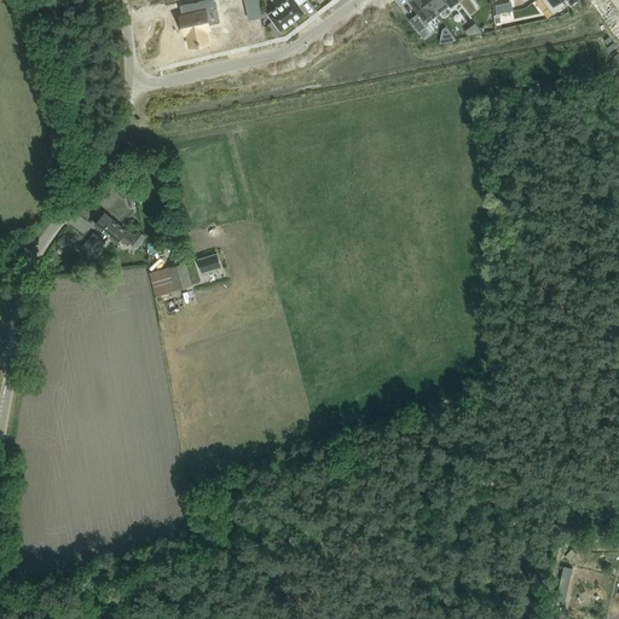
[(212,0),(210,0),(209,0),(179,9),(181,18),(179,18),(184,36),(186,35),(189,48),(207,44),(204,35),(203,30),(207,29),(207,27),(203,13),(213,11),(210,1),(212,0)]
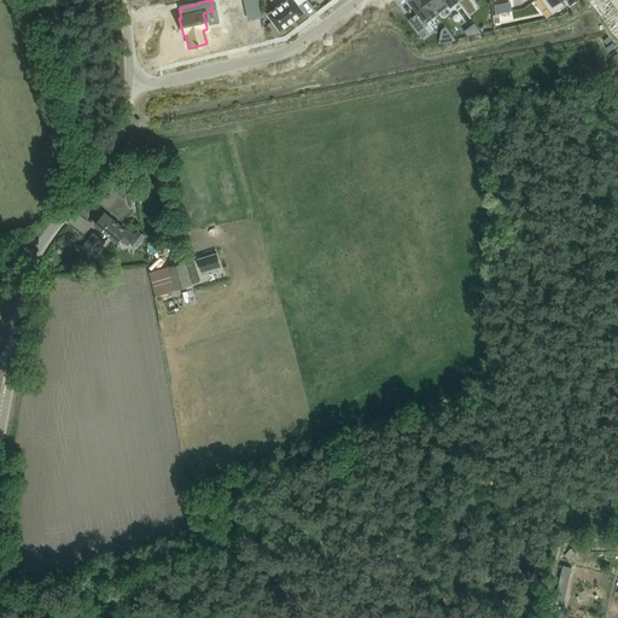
[(257,0),(245,0),(249,13),(260,11),(261,17),(262,17),(257,0)]
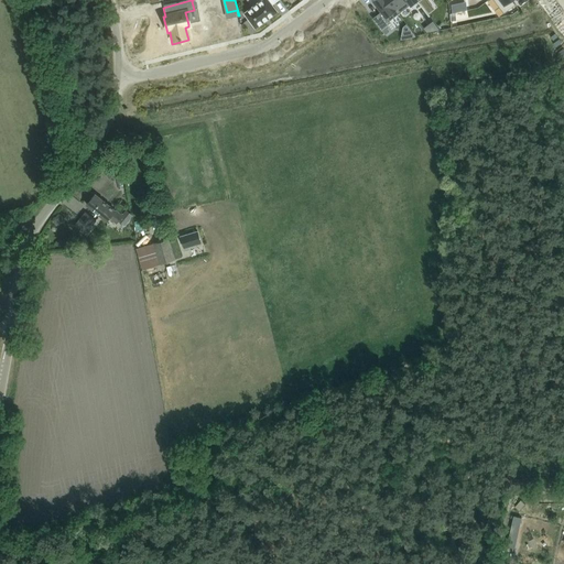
[(261,0),(245,13),(256,28),(278,11),(272,4),(278,0),(261,0)]
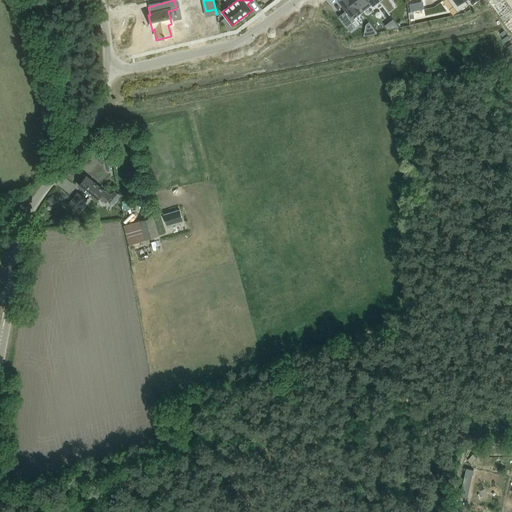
[(338,0),(346,10),(338,16),(346,27),(354,21),(353,19),(363,12),(353,0),(338,0)]
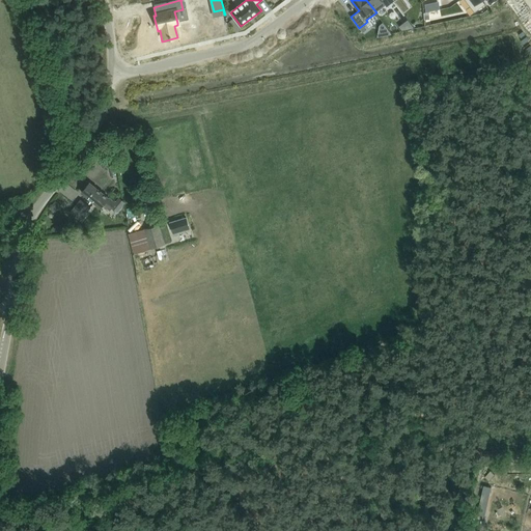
[(366,0),(376,12),(386,5),(387,6),(395,1),(394,0),(366,0)]
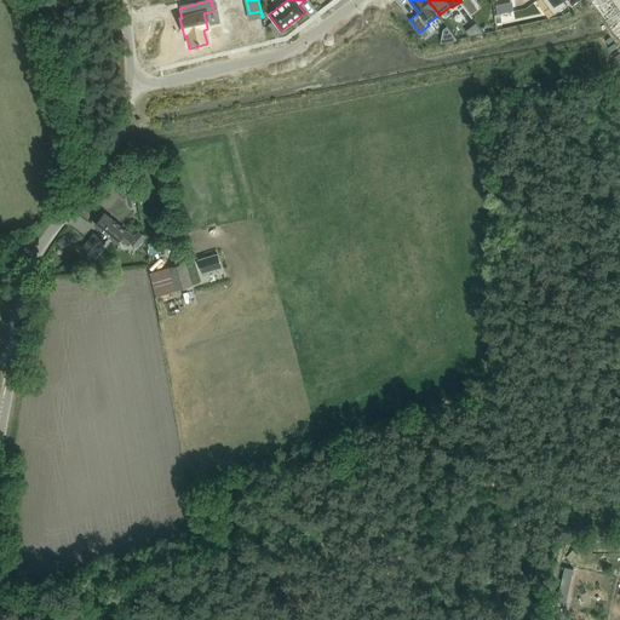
[(543,0),(555,15),(567,5),(563,0),(543,0)]
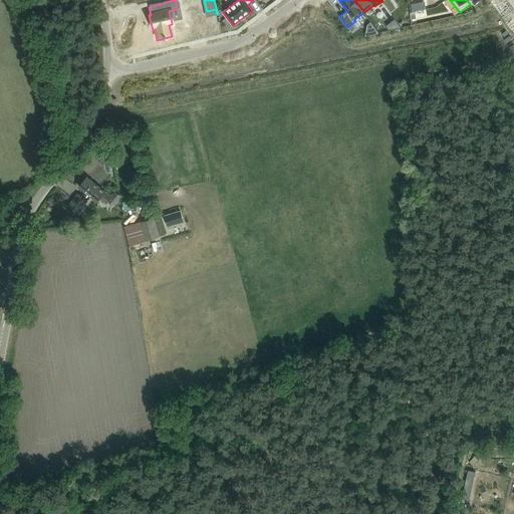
[(396,19),(388,26),(390,30),(402,27),(396,19)]
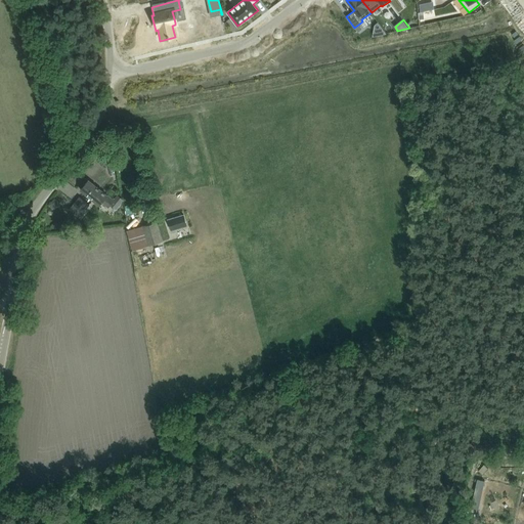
[(375,26),(373,36),(387,33),(379,23),(375,26)]
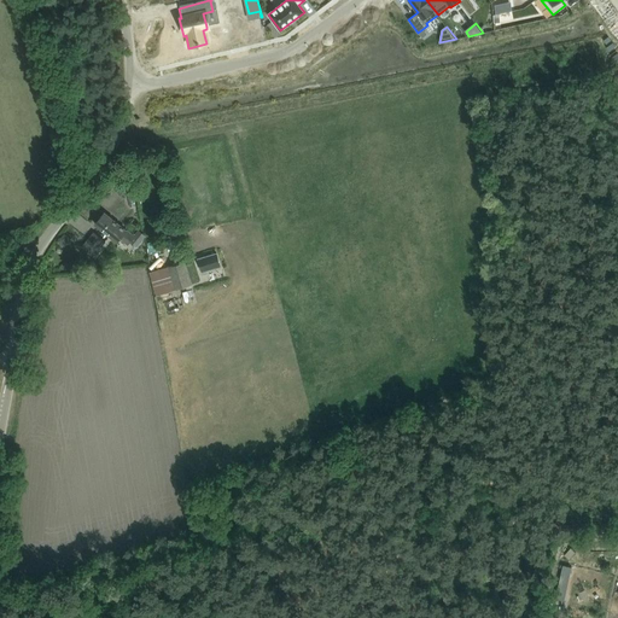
[(95,223),(117,242),(122,237),(130,245),(132,244),(136,249),(146,235),(139,231),(134,237),(104,213),(95,223)]
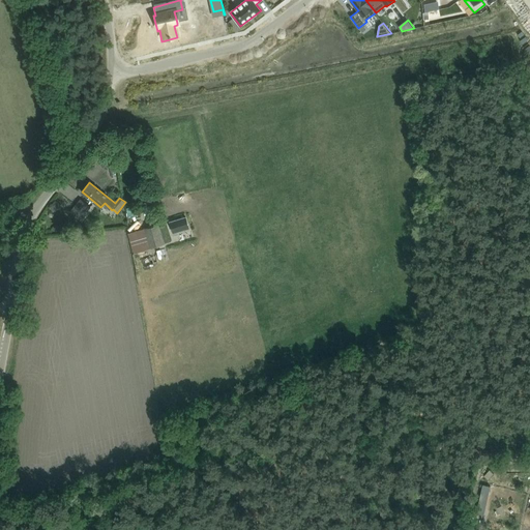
[(80,219),(90,207),(81,199),(70,212),(80,219)]
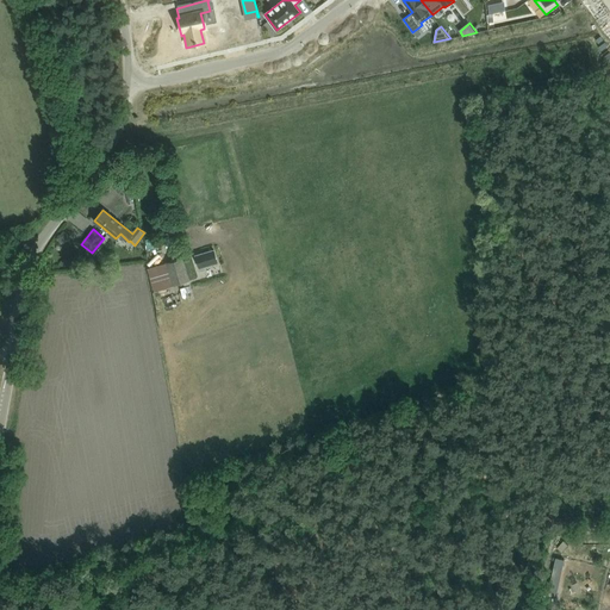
[(219,262),(216,249),(194,255),(200,269),(219,262)]
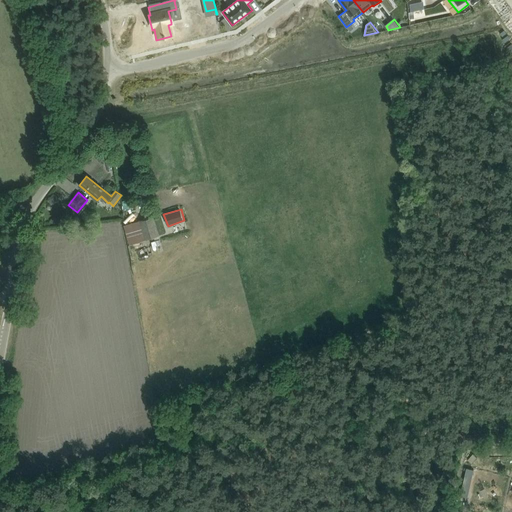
[(142,220),(124,225),(124,226),(129,245),(160,236),(155,217),(142,221),(142,220)]
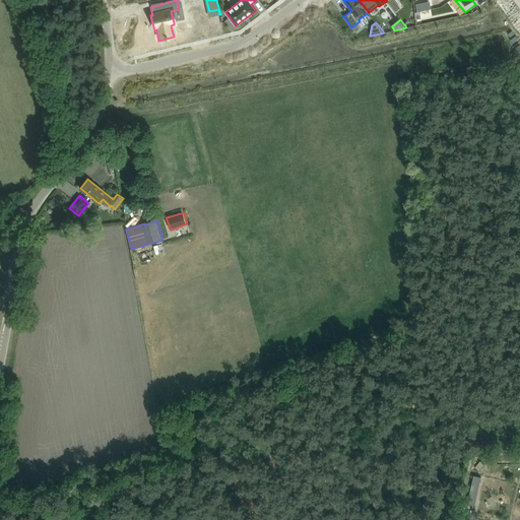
[(473,475),(471,484),(478,486),(480,476),(473,475)]
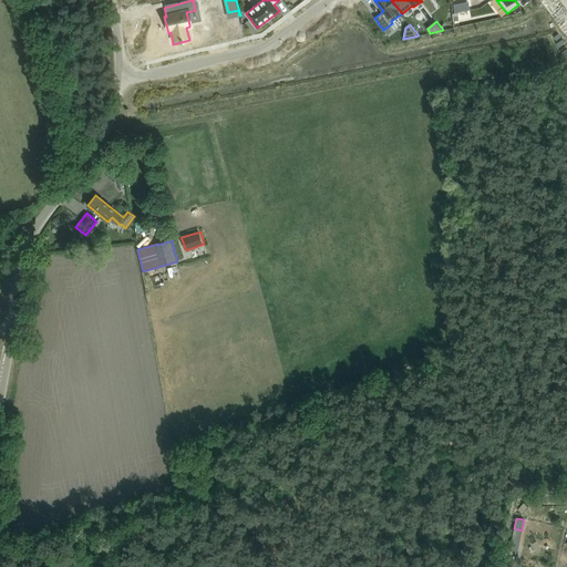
[(512,540),(509,550),(517,552),(519,543),(512,540)]
